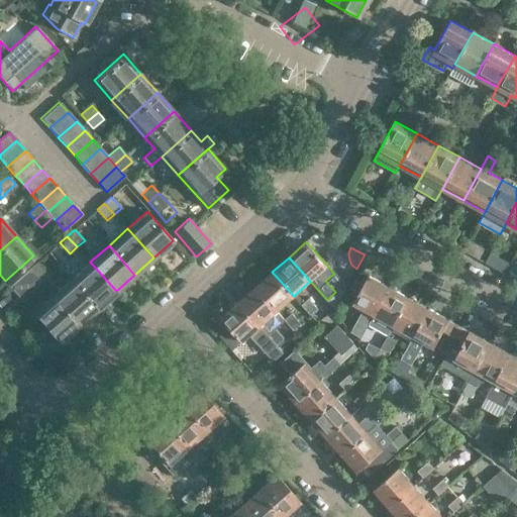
[(90,262),(72,279),(97,308),(116,291),(90,262)]
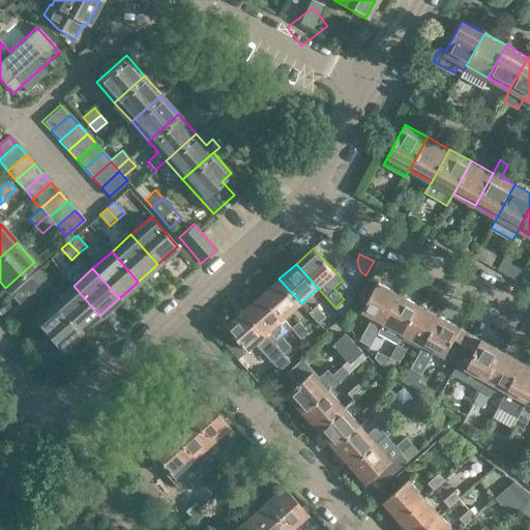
[(37,269),(30,275),(40,287),(43,284),(48,281),(37,269)]
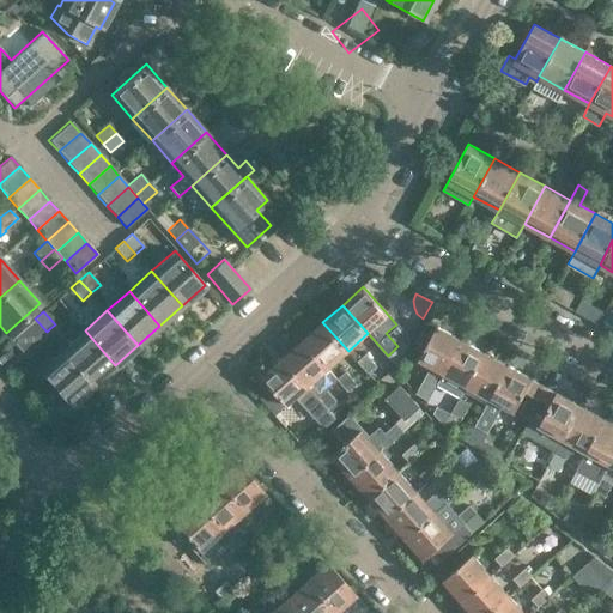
[(53,331),(50,328),(47,332),(35,319),(12,340),(25,354),(53,331)]
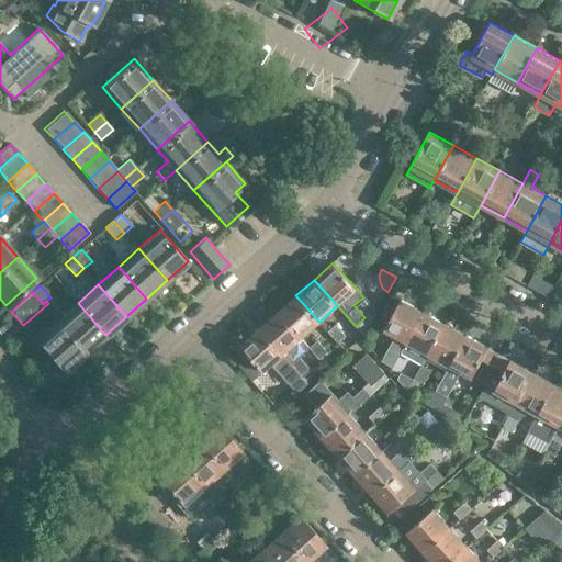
[(295,295),(278,312),(301,338),(319,322),(295,295)]
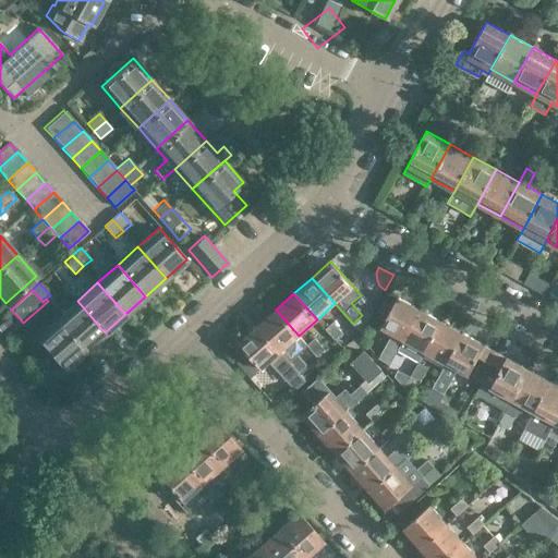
[(391,334),(379,356),(381,360),(390,364),(397,352),(403,340),(419,310),(397,298),(380,328),(391,334)]
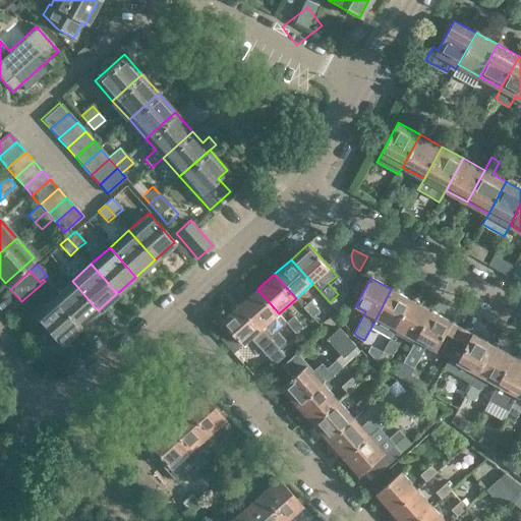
[(72,281),(53,297),(79,327),(80,328),(87,322),(85,321),(98,310),(72,281)]
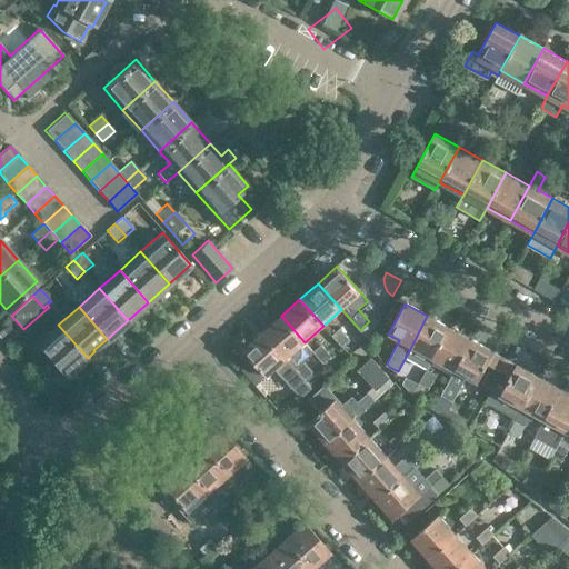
[(305,342),(281,316),(262,332),(286,359),(305,342)]
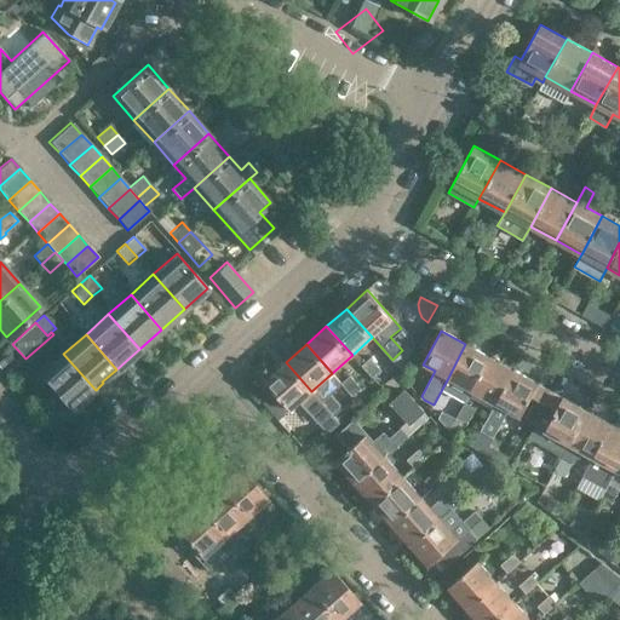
[(448,378),(471,390),(489,357),(465,344),(448,378)]
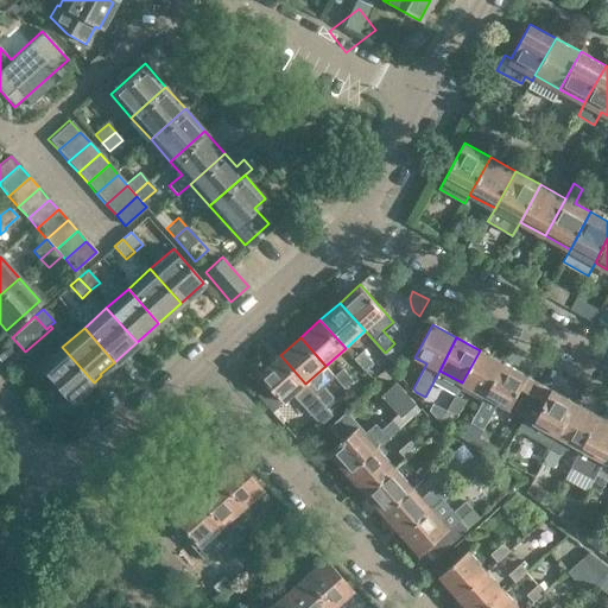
[(93,381),(62,347),(39,367),(70,401),(93,381)]
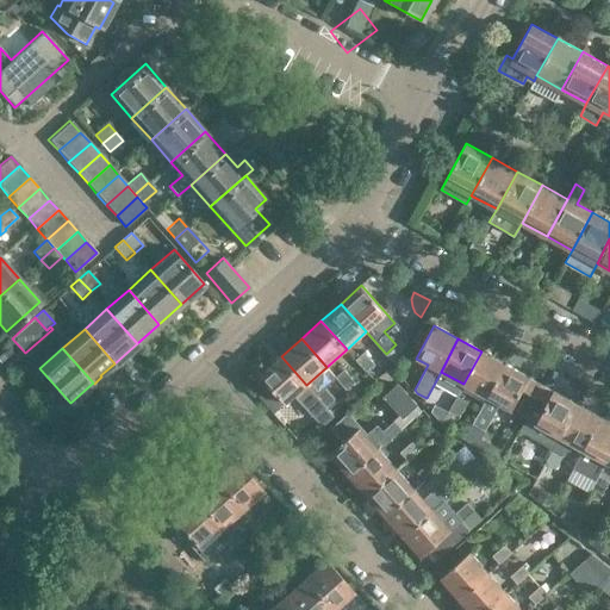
[(363,352),(355,359),(366,371),(374,363),(363,352)]
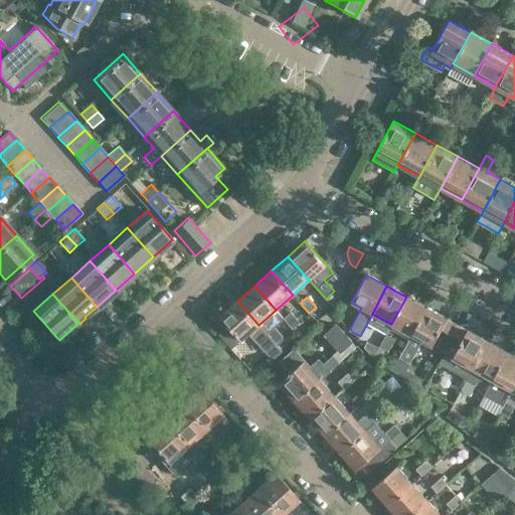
[(406,297),(391,324),(411,335),(426,307),(406,297)]
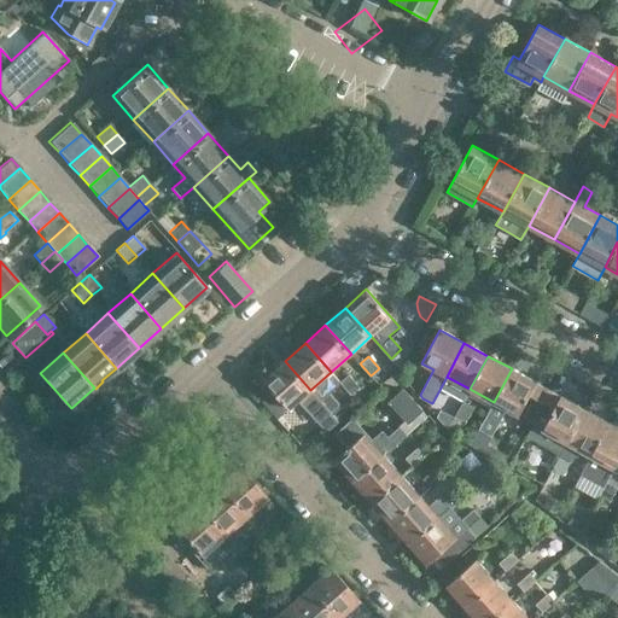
[(264,379),(274,390),(263,400),(279,418),(290,408),(301,400),(328,431),(339,421),(331,412),(320,400),(310,390),(285,361),(264,379)]
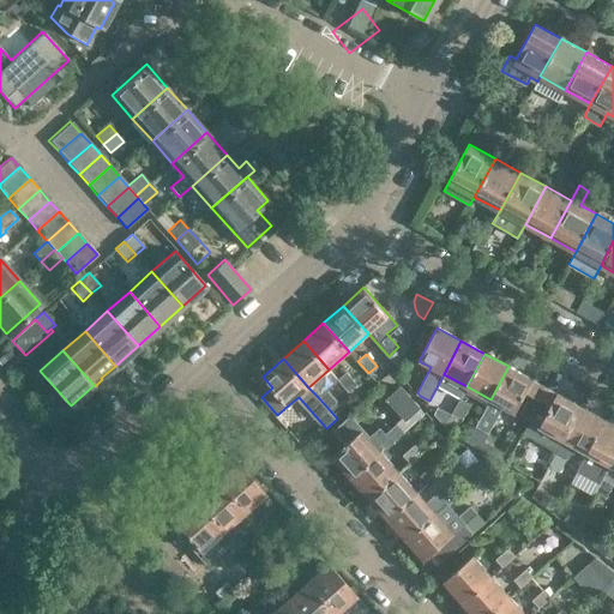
[(527,420),(545,386),(533,379),(509,366),(491,399),(483,413),(494,419),(495,420),(503,407),(527,420)]
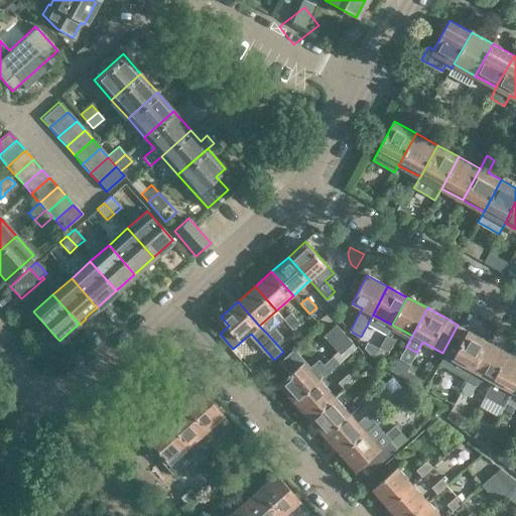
[(299,323),(290,312),(283,318),(292,329),(299,323)]
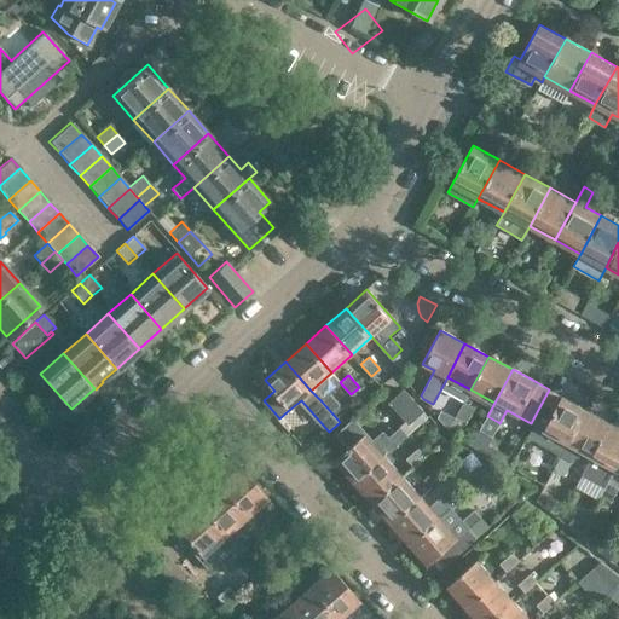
[(391,400),(408,420),(409,421),(421,410),(403,389),(391,400)]
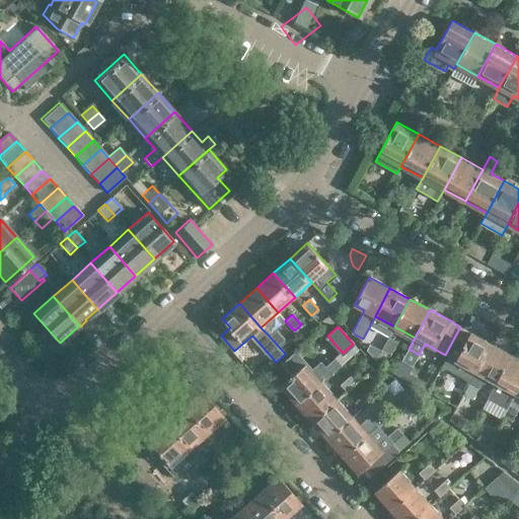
[(445,355),(447,356),(455,360),(465,365),(459,376),(461,377),(470,382),(491,344),(470,332),(460,326),(445,355)]
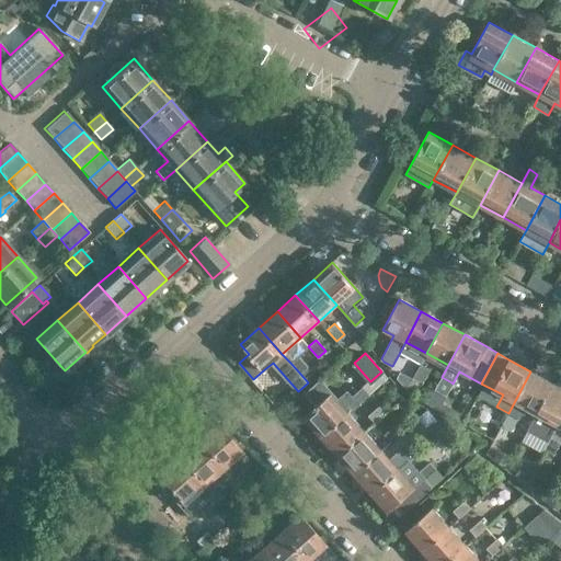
[(399,354),(392,366),(401,371),(408,358),(399,354)]
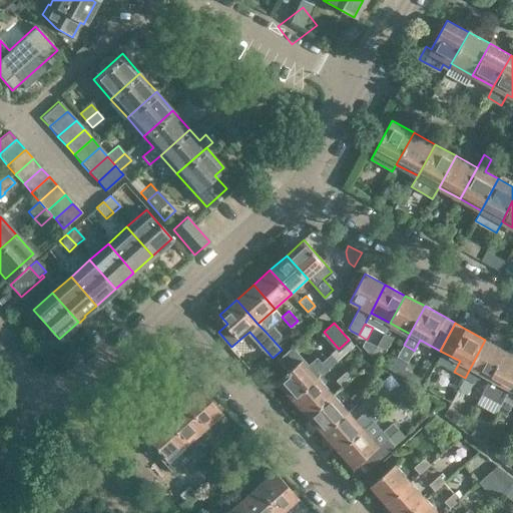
[(273,326),(266,332),(275,342),(282,337),(273,326)]
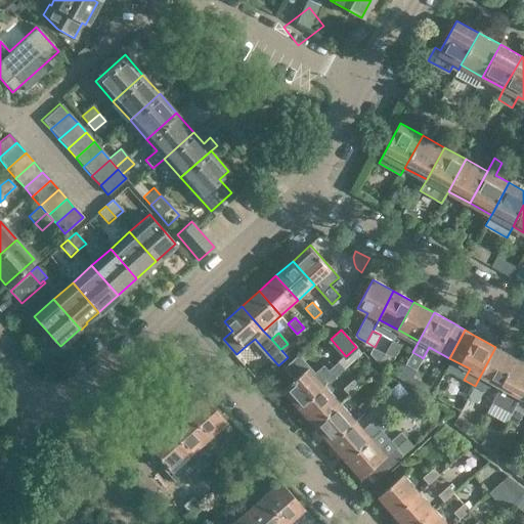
[(401,345),(393,341),(386,353),(394,358),(401,345)]
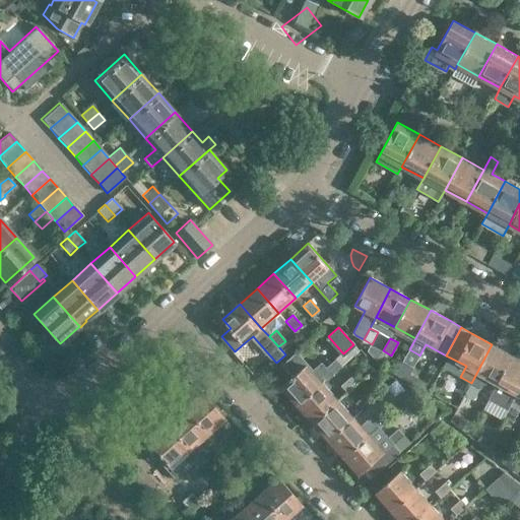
[(497,384),(512,355),(492,344),(471,383),(479,388),(481,389),(488,378),(497,384)]
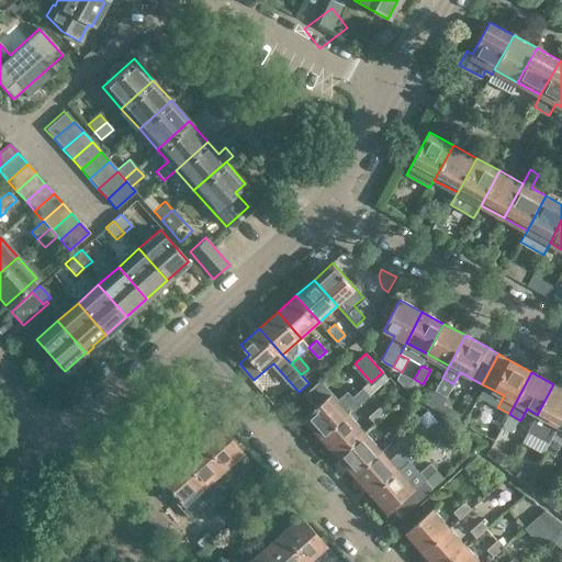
[(414,379),(403,373),(400,380),(408,390),(414,379)]
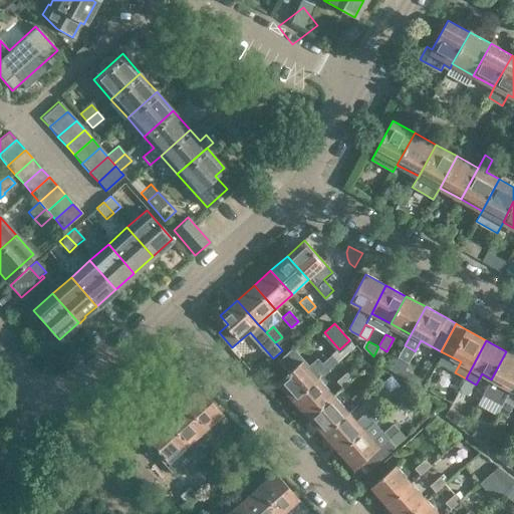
[(414,350),(405,345),(392,368),(401,373),(414,350)]
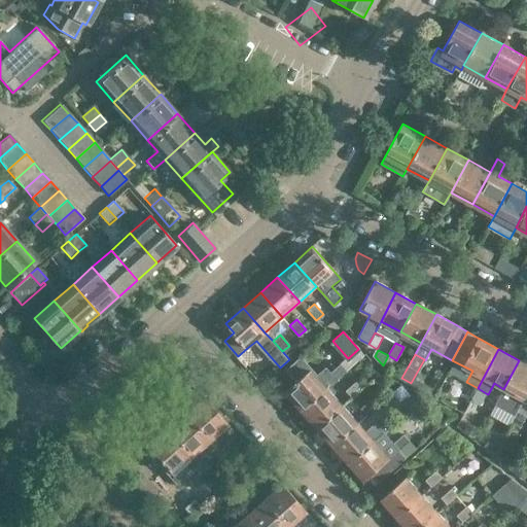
[(285,391),(301,409),(325,387),(326,389),(338,380),(331,373),(326,367),(317,376),(301,356),(285,371),(295,382),(285,391)]
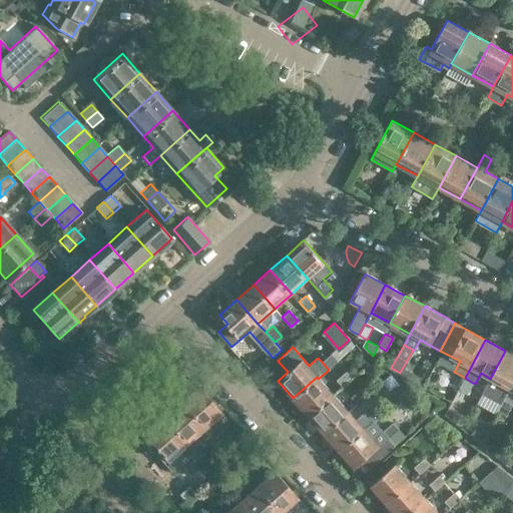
[(505,399),(512,383),(512,354),(505,351),(490,379),(482,393),(502,404),(505,399)]
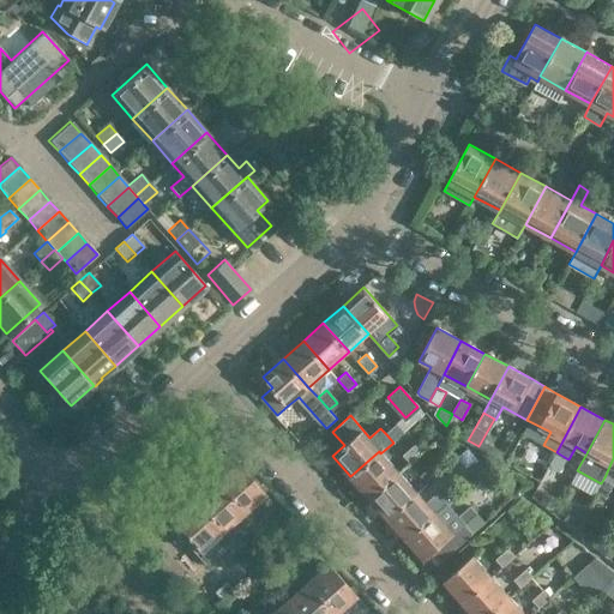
[(386,434),(393,443),(404,432),(398,425),(386,434)]
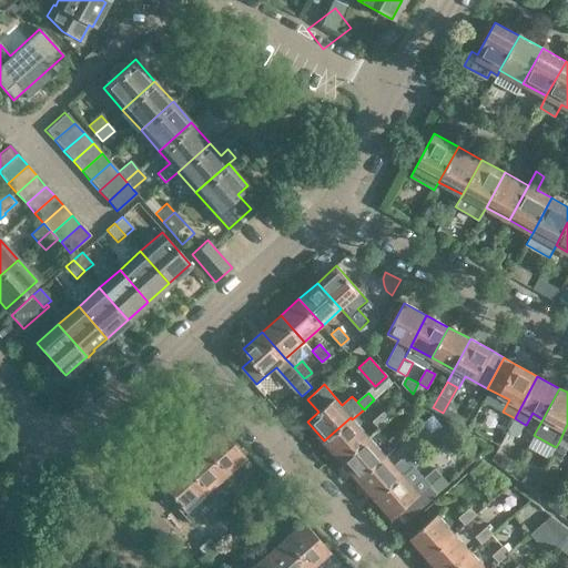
[(389,417),(384,411),(373,421),(378,427),(389,417)]
